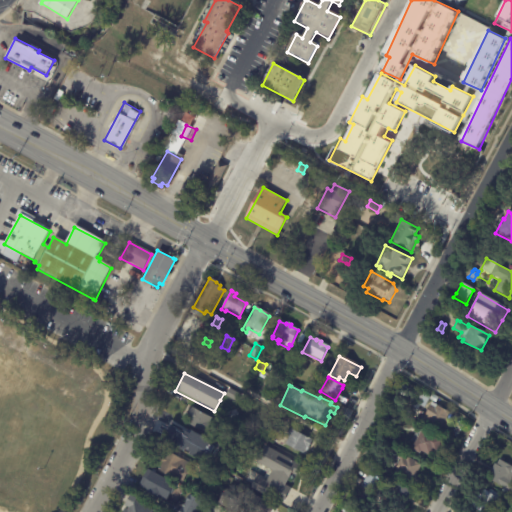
[(226,394),(228,389),(240,395),(236,403),(225,397),(226,394)]
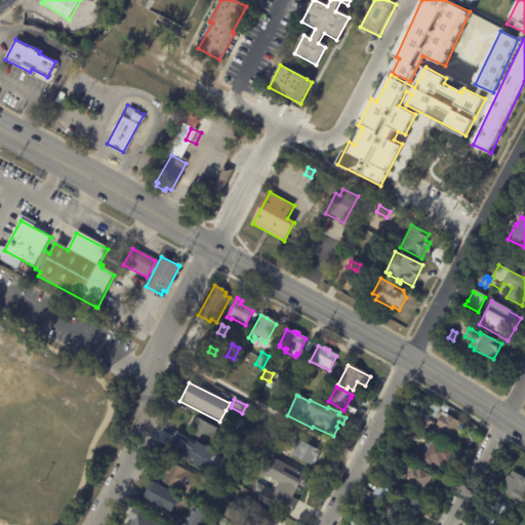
[(441,407),(435,418),(422,412),(429,401),(441,407)]
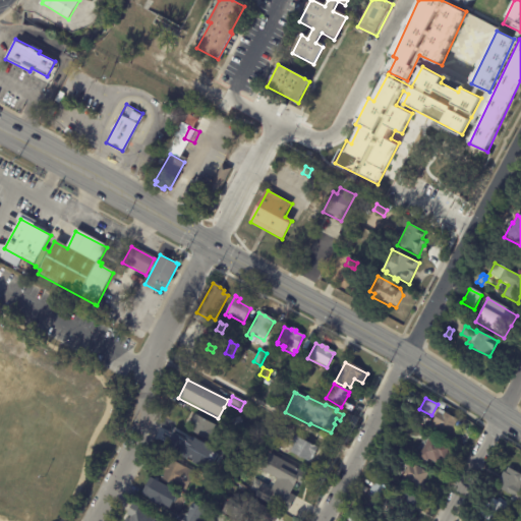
[(457,420),(454,426),(455,426),(452,430),(457,433),(453,443),(428,429),(431,422),(432,423),(439,410),(444,413),(444,412),(457,419),(457,420)]
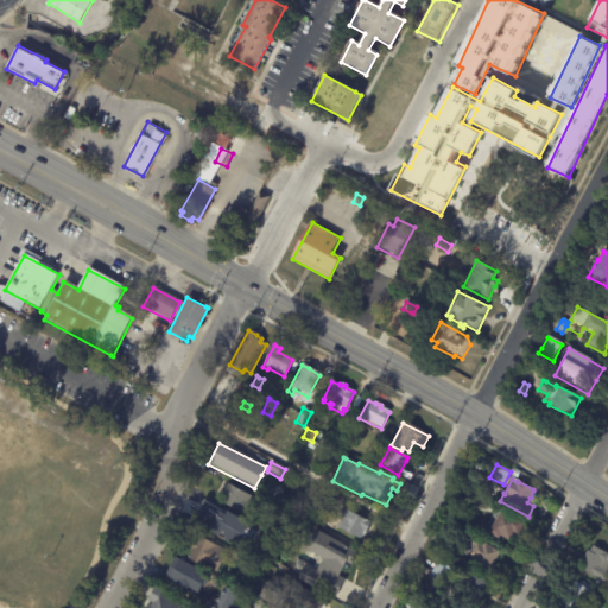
[(230,487),(251,498),(248,501),(251,502),(244,517),(221,505),(223,499),(222,498),(228,486),(230,487)]
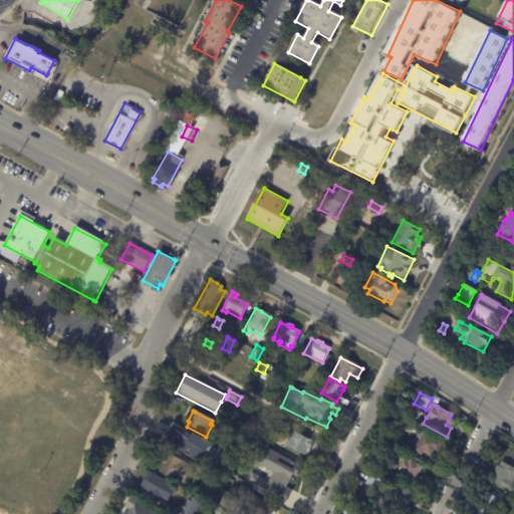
[(289,422),(284,431),(274,425),(280,416),(289,421),(289,422)]
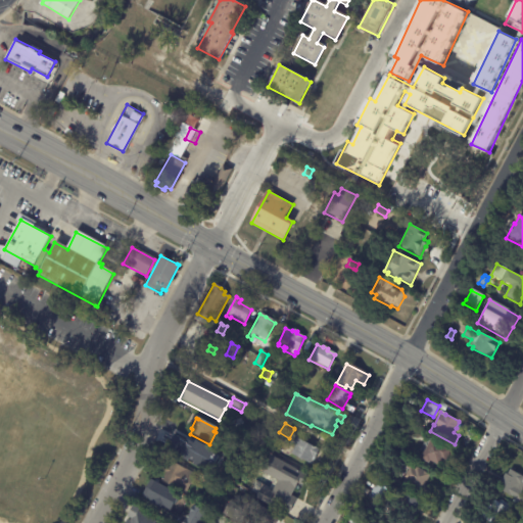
[(318,449),(320,450),(311,467),(290,456),(294,447),(291,445),(295,437),(318,449)]
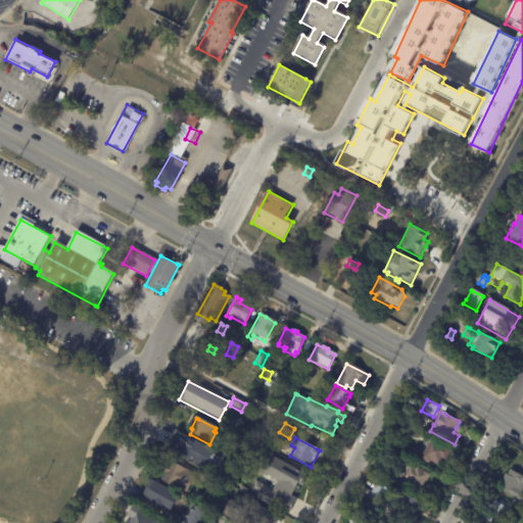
[(452,452),(444,463),(441,461),(438,467),(429,462),(427,465),(419,461),(431,439),(452,452)]
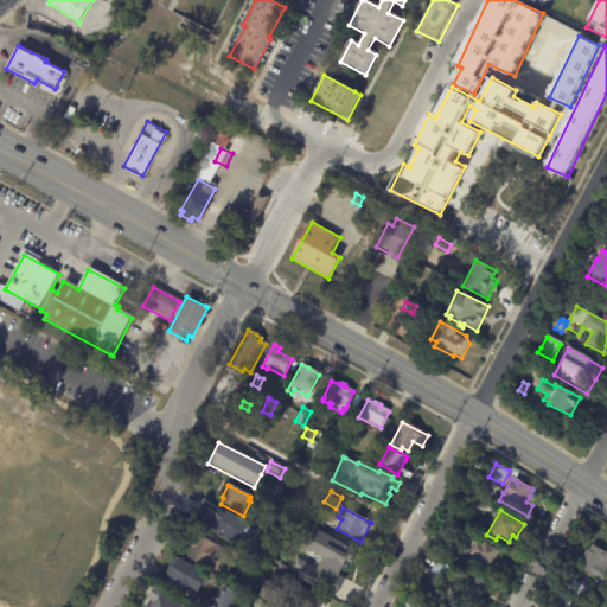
[(352,558),(350,564),(345,562),(338,575),(344,579),(334,598),(315,587),(314,589),(311,587),(295,577),(302,564),(314,572),(321,558),(302,548),(313,529),(356,553),(352,558)]
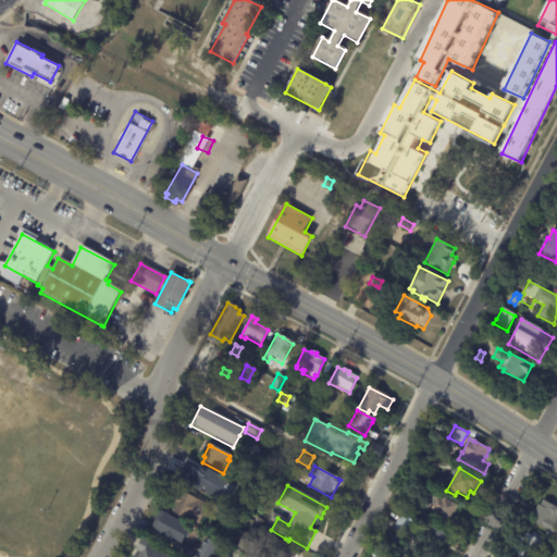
[(185,493),(209,507),(197,527),(172,511),(176,503),(174,502),(177,495),(180,497),(183,492),(185,493)]
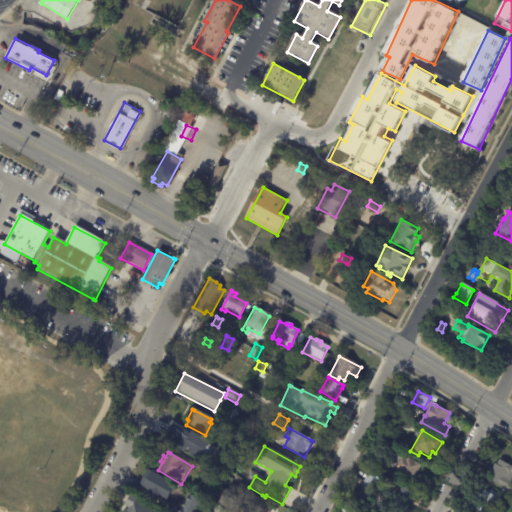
[(389,462),(385,470),(375,465),(381,454),(390,459),(389,462)]
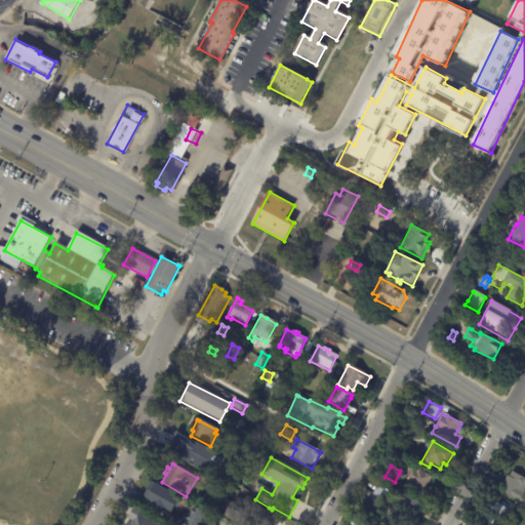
[(428,484),(426,488),(432,491),(428,500),(406,489),(409,483),(405,480),(410,471),(415,473),(417,470),(432,478),(428,484)]
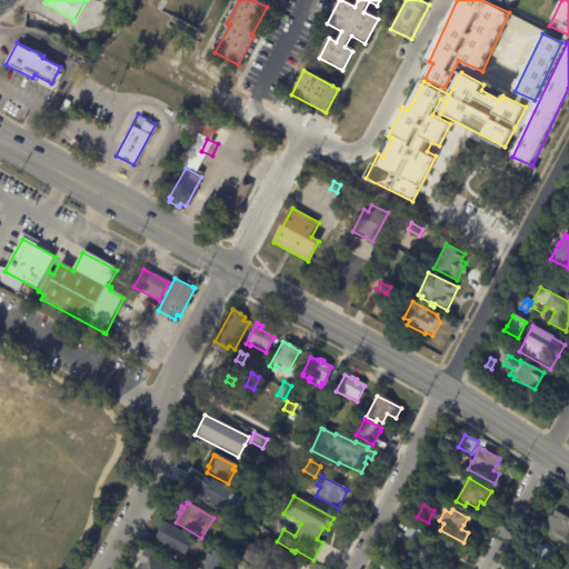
[(568,520),(568,538),(565,547),(541,533),(545,528),(543,527),(549,517),(551,517),(553,512),(568,520)]
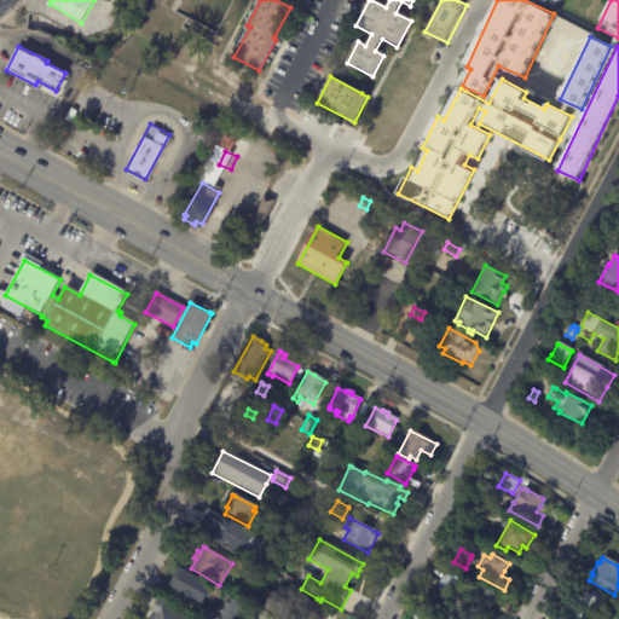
[(260,572),(255,582),(244,576),(250,566),(260,572)]
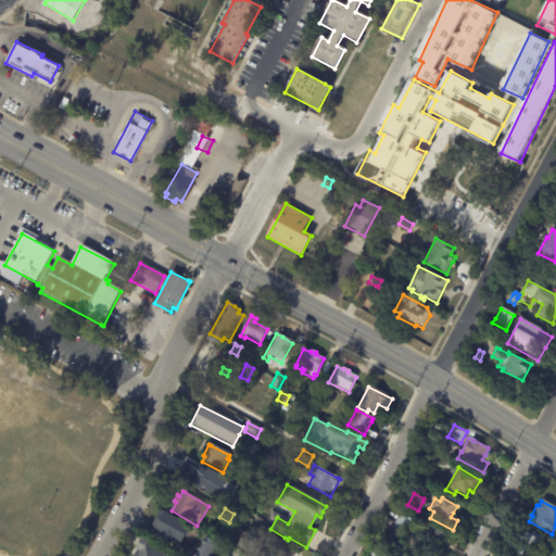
[(405,531),(393,523),(402,508),(414,516),(405,531)]
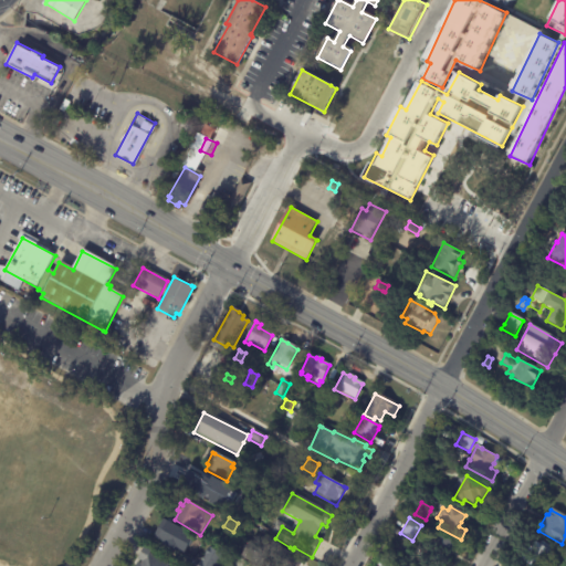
[(184,553),(182,555),(177,552),(176,554),(161,546),(163,544),(152,540),(161,521),(195,537),(190,546),(188,545),(184,553)]
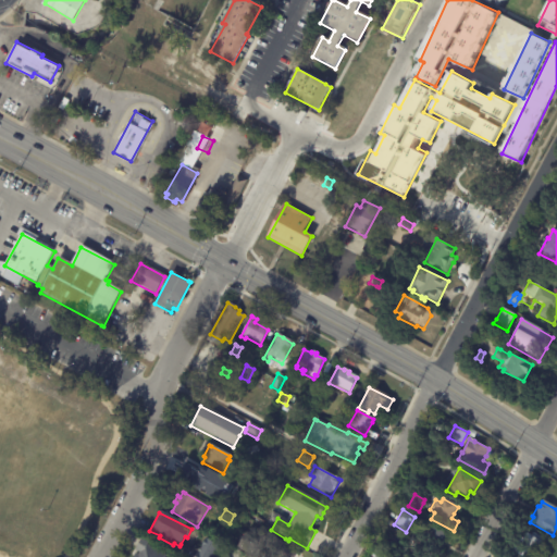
[(383,525),(387,520),(393,523),(388,530),(383,525)]
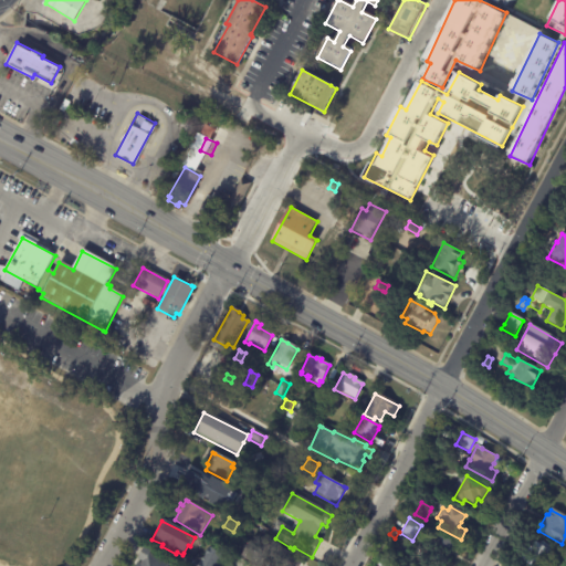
[(454,542),(448,557),(449,558),(446,565),(439,563),(441,561),(427,553),(437,533),(454,542)]
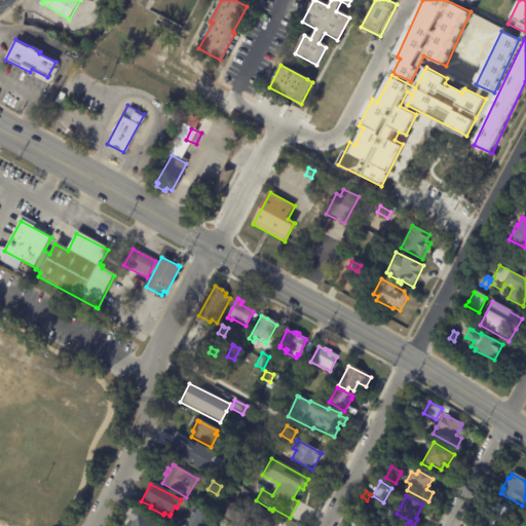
[(361,498),(367,501),(363,509),(358,505),(361,498)]
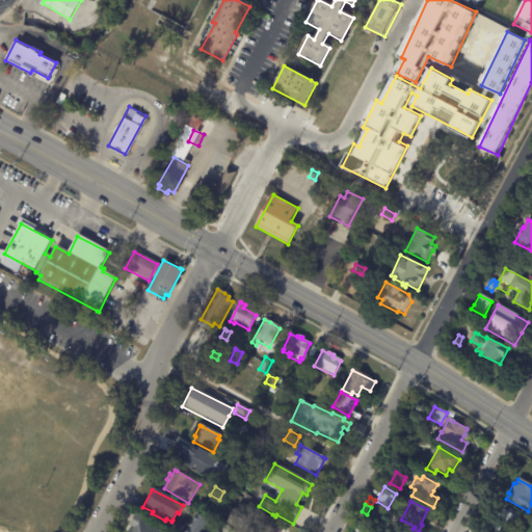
[(497,531),(489,528),(498,512),(500,513),(503,509),(507,512),(509,509),(519,514),(510,529),(514,531),(497,531)]
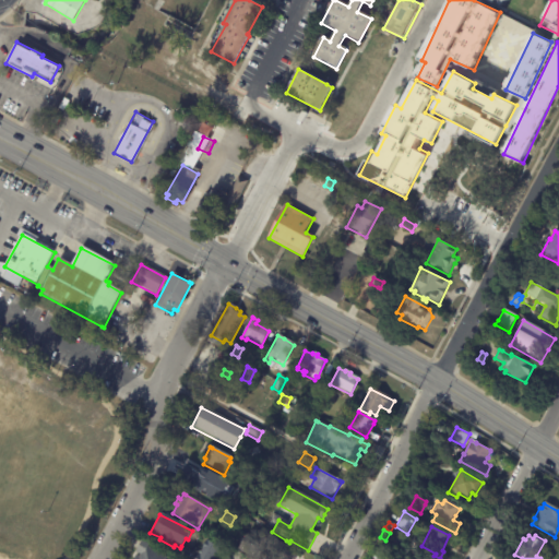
[(292,555),(296,557),(294,558),(277,558),(263,550),(258,558),(250,558),(237,551),(244,538),(262,548),(268,538),(286,548),(285,551),(292,555)]
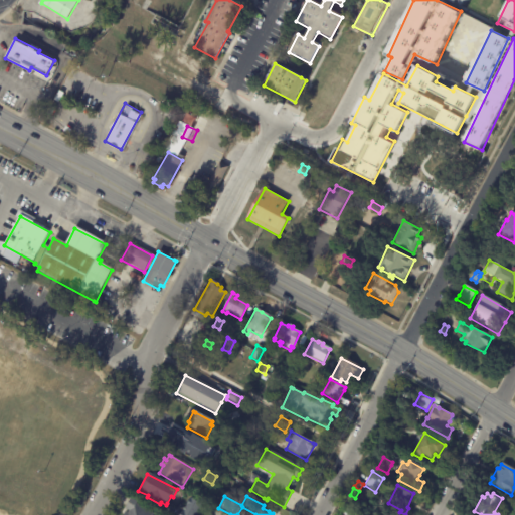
[(123,514),(125,513),(127,514),(128,513),(124,511),(130,499),(138,503),(137,506),(155,514),(123,514)]
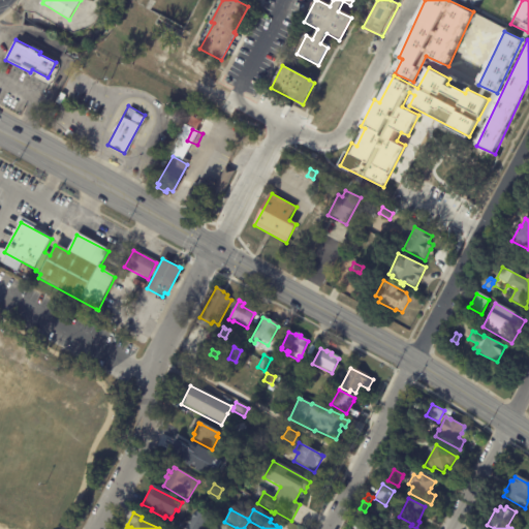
[(199,528),(183,528),(185,526),(186,527),(193,514),(205,520),(199,528)]
